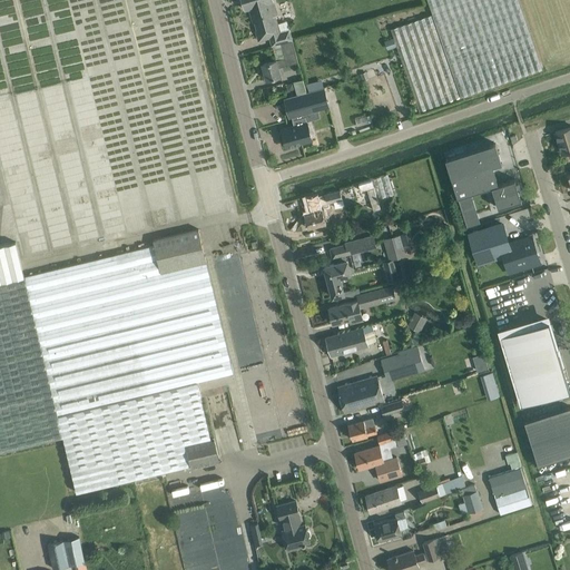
[(272,46),(281,43),(293,40),(290,29),(279,32),(275,16),(277,15),(273,0),(242,0),(245,9),(249,9),(253,22),(255,22),(257,29),(255,30),(257,35),(268,31),(269,38),(269,37),(272,46)]
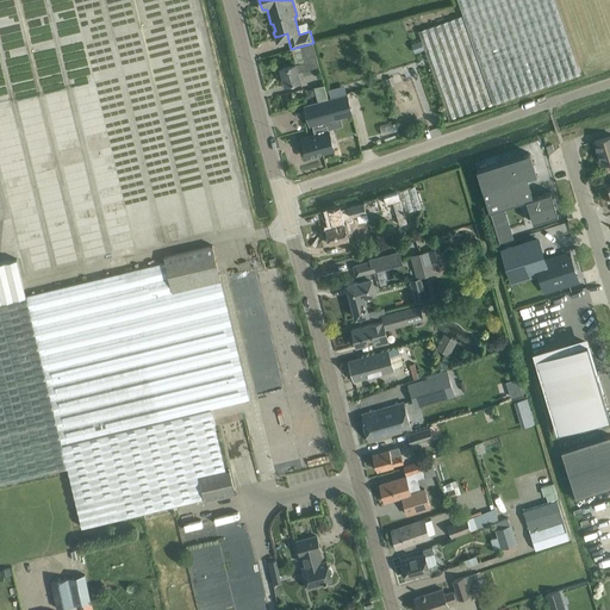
[(455,0),(461,14),(492,104),(580,74),(555,0),(455,0)]
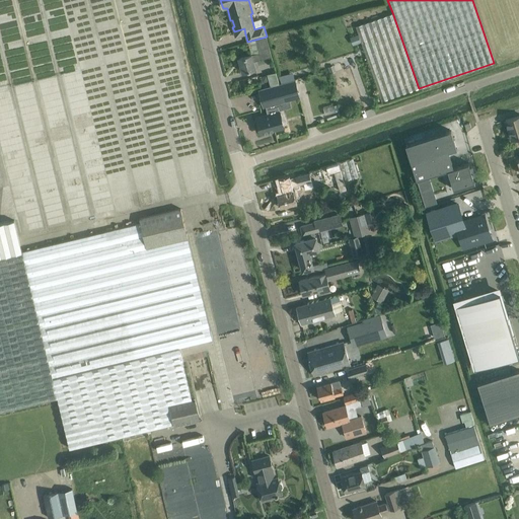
[(381,101),(419,88),(392,12),(355,25),(381,101)]
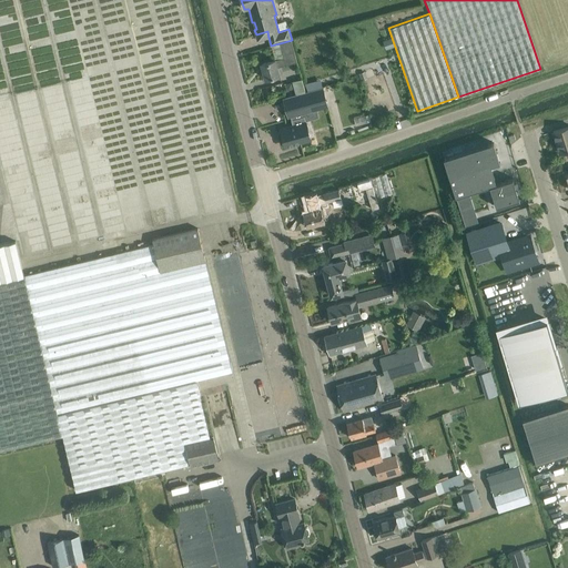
[(295,50),(292,40),(280,43),(284,58),(276,60),(275,60),(262,63),(266,79),(280,74),(277,67),(297,62),(295,50)]
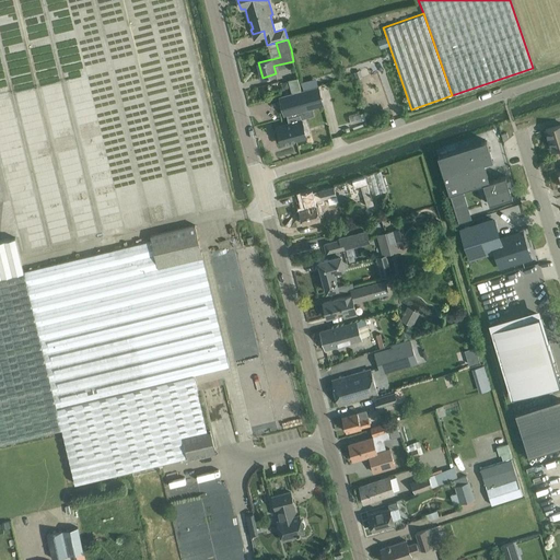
[(292,92),(301,91),(298,78),(289,80),(292,92)]
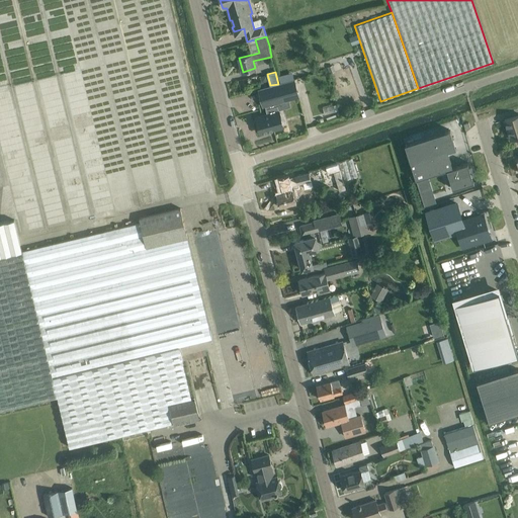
[(293,80),(258,90),(262,106),(298,97),(293,80)]
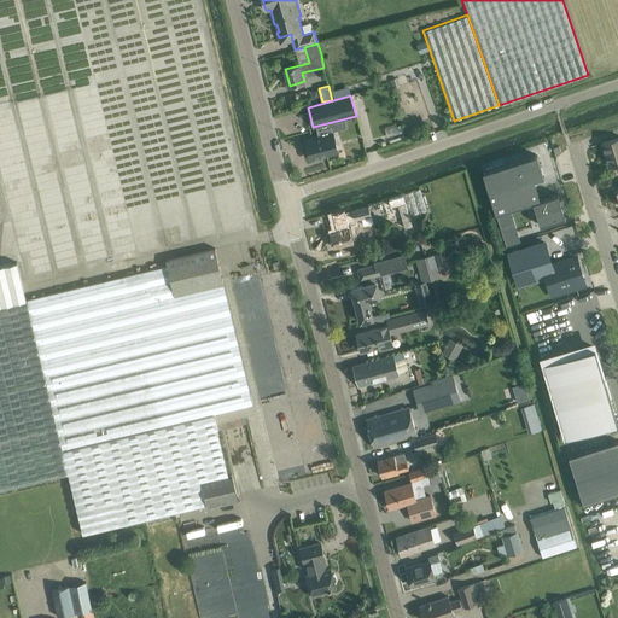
[(318,130),(319,136),(305,140),(310,158),(338,151),(333,133),(332,126),(318,130)]
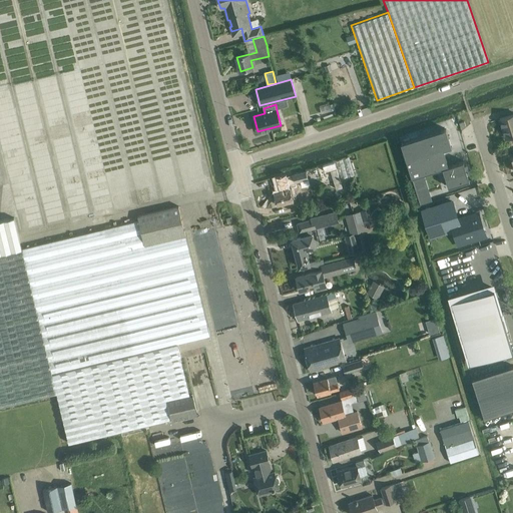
[(512,114),(500,119),(506,138),(512,136),(512,138),(512,114)]
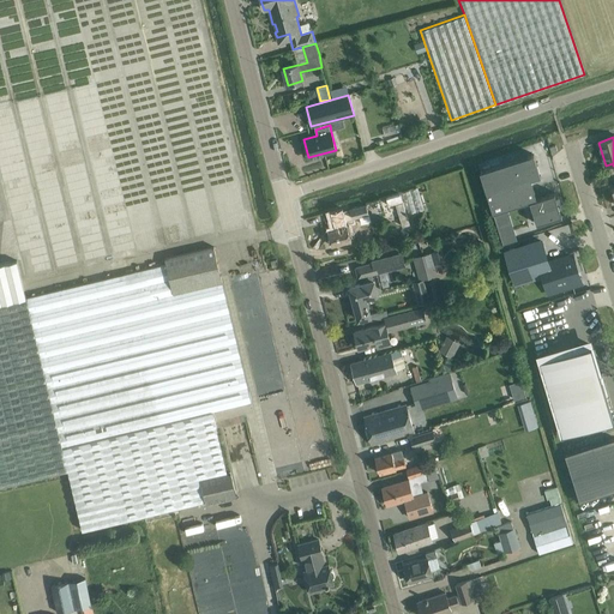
[(534,154),(481,172),(487,193),(541,176),(534,154)]
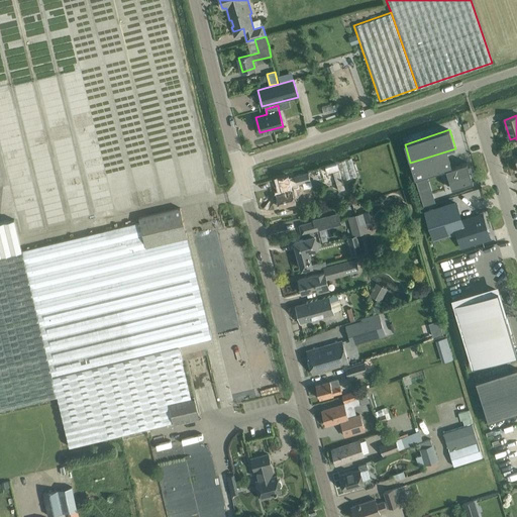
[(445,151),(410,163),(415,179),(451,168),(445,151)]
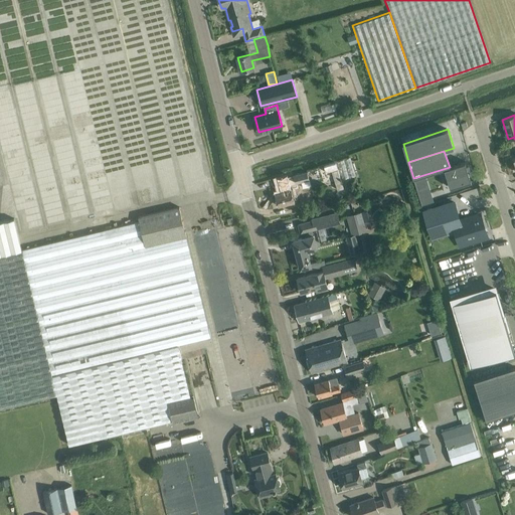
[(320,164),(324,182),(357,176),(353,157),(320,164)]
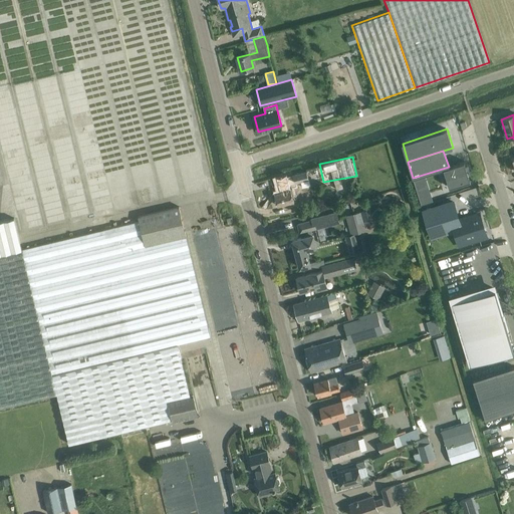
[(450,171),(445,172),(451,191),(470,185),(464,167),(450,171)]
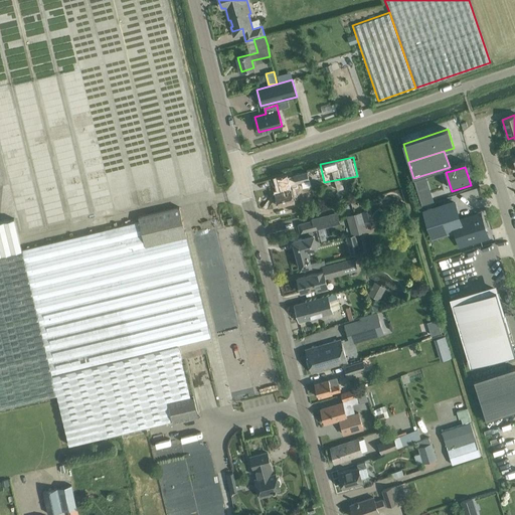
[(319,180),(318,169),(311,170),(312,181),(319,180)]
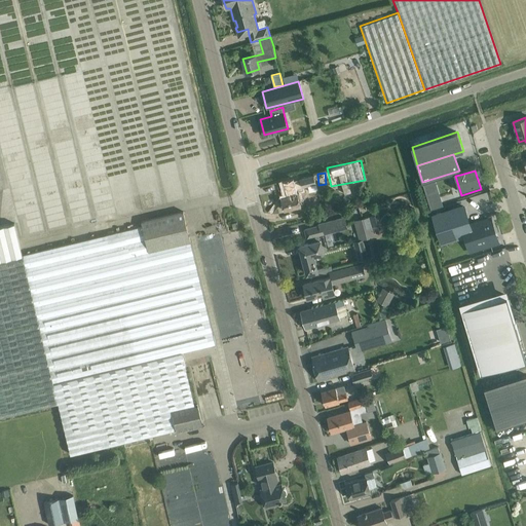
[(317,190),(316,183),(314,176),(294,181),(294,179),(280,182),(282,188),(285,187),(287,197),(282,198),(285,211),(301,205),(298,191),(304,189),(303,187),(308,186),(309,192),(317,190)]
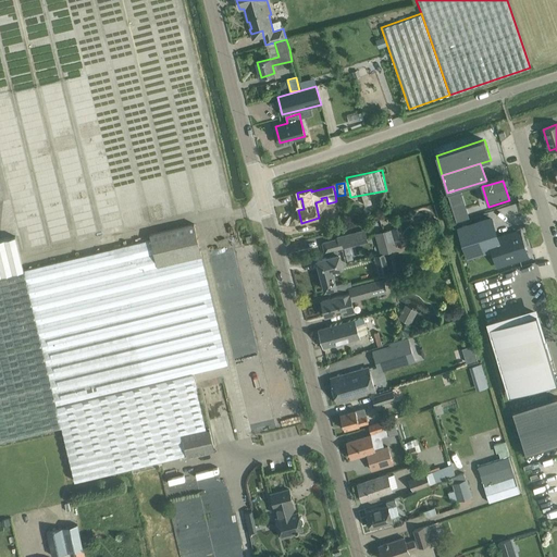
[(512,235),(506,213),(459,227),(467,255),(497,245),(503,261),(525,254),(519,233),(512,235)]
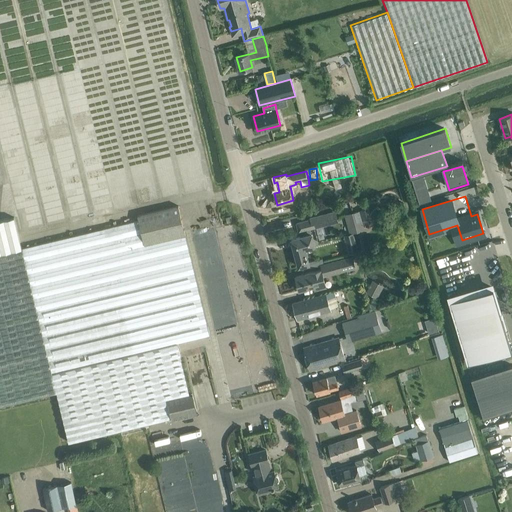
[(0,406),(57,393),(69,442),(171,418),(172,420),(197,414),(192,393),(190,394),(177,343),(210,335),(186,236),(178,206),(137,216),(138,220),(21,248),(14,217),(0,220),(0,406)]
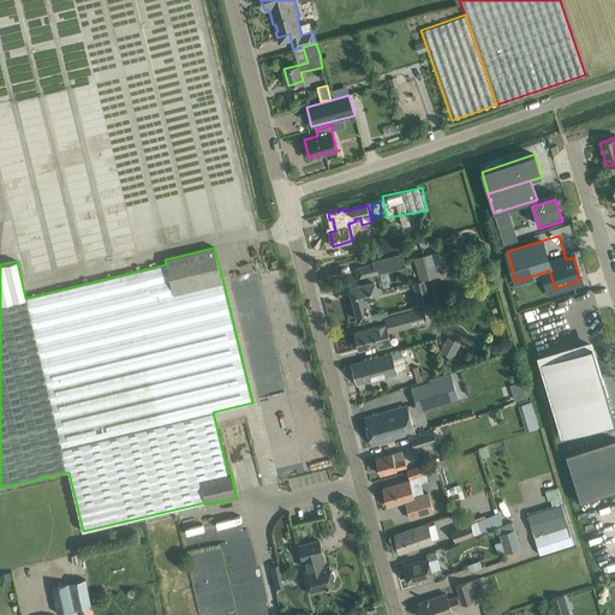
[(439,275),(436,270),(443,268),(439,251),(415,258),(421,280),(424,279),(439,275)]
